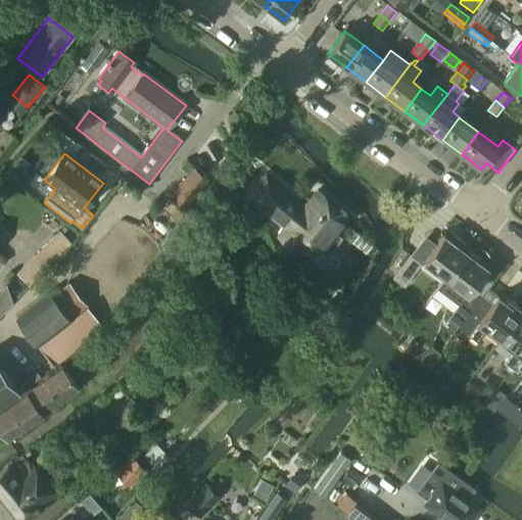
[(194,168),(174,194),(175,195),(195,199),(209,180),(194,168)]
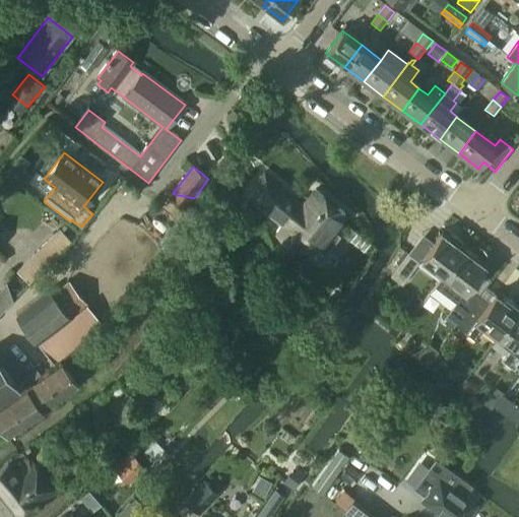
[(267,177),(252,196),(257,200),(256,201),(286,224),(277,237),(297,252),(306,240),(325,256),(339,238),(331,232),(345,214),(336,208),(338,205),(326,195),(324,198),(316,191),(307,202),(309,203),(304,209),(278,189),(279,187),(267,177)]
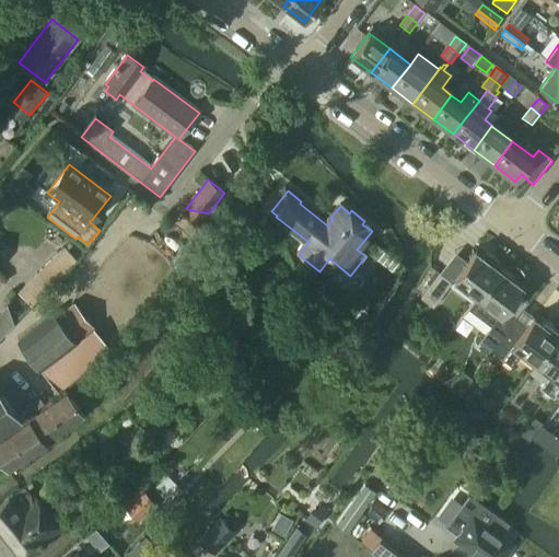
[(187,209),(176,223),(188,233),(195,239),(198,242),(210,227),(216,219),(213,218),(209,213),(202,221),(187,209)]
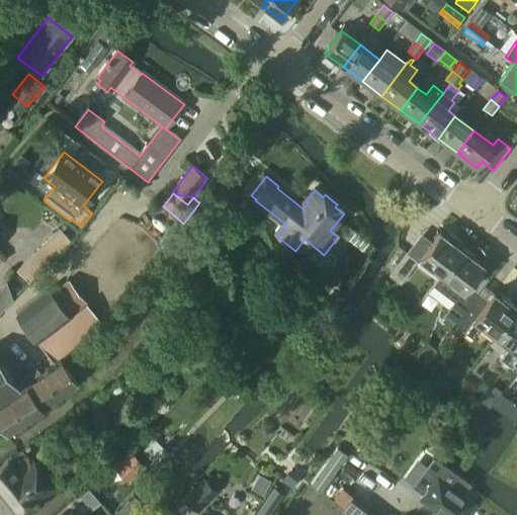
[(30,283),(71,242),(58,229),(16,270),(30,283)]
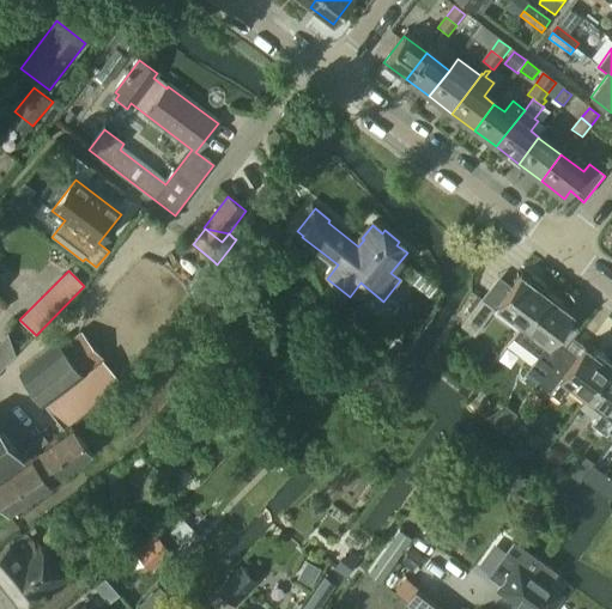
[(521,275),(497,306),(522,326),(546,294),(521,275)]
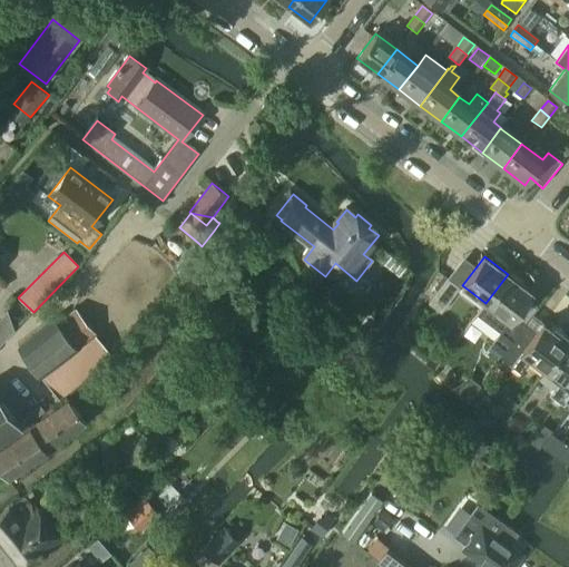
[(531,292),(508,274),(486,303),(509,322),(531,292)]
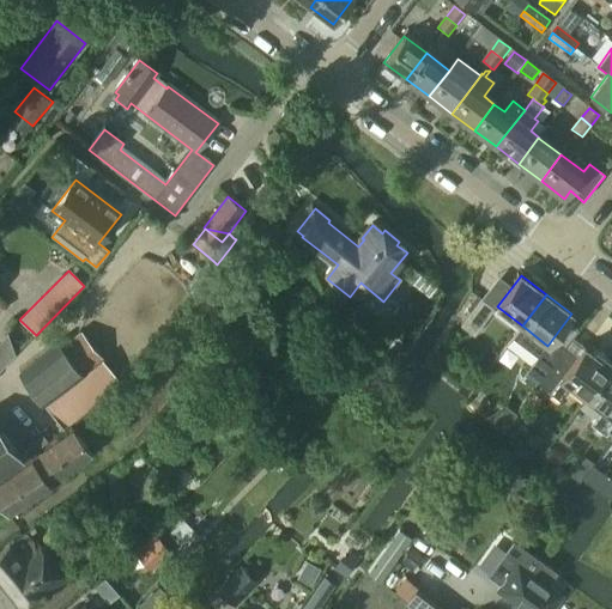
[(482,299),(460,327),(473,338),(495,310),(482,299)]
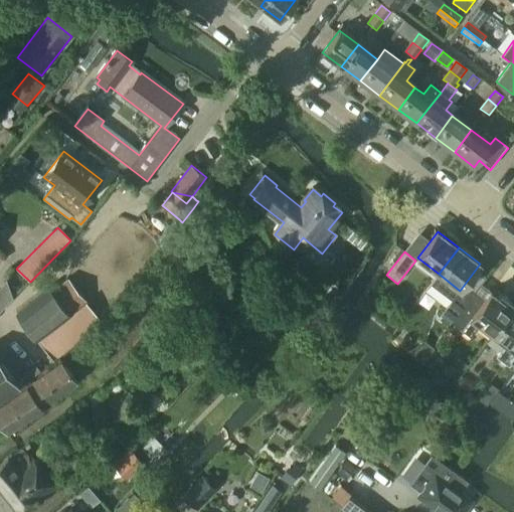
[(16,313),(37,340),(54,361),(102,322),(86,302),(86,301),(67,279),(51,291),(49,287),(16,313)]
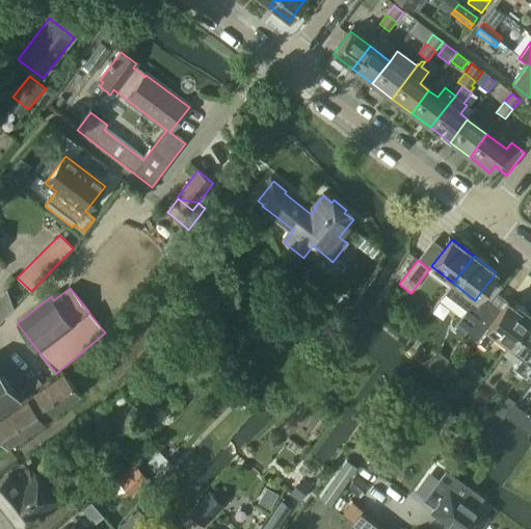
[(483,310),(466,334),(485,349),(496,336),(508,345),(530,319),(507,301),(500,311),(489,302),(483,310)]
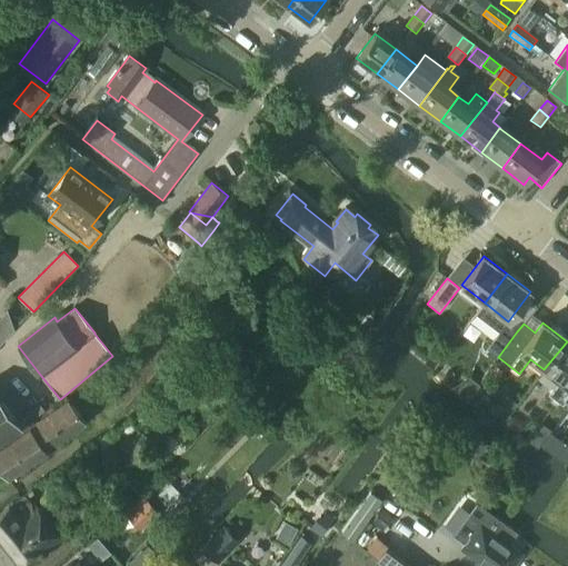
[(489,350),(498,357),(517,331),(506,324),(487,349),(489,350)]
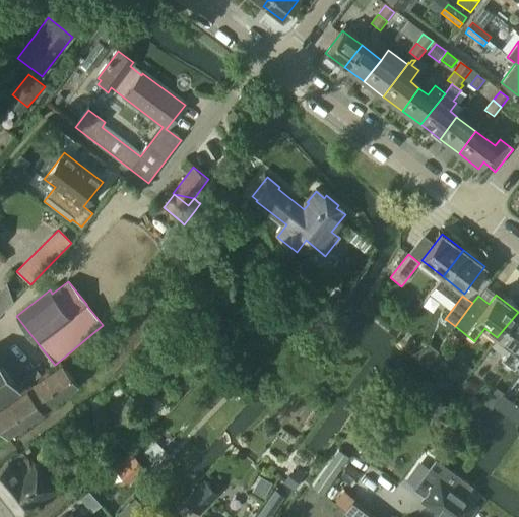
[(105,359),(125,377),(166,329),(145,312),(105,359)]
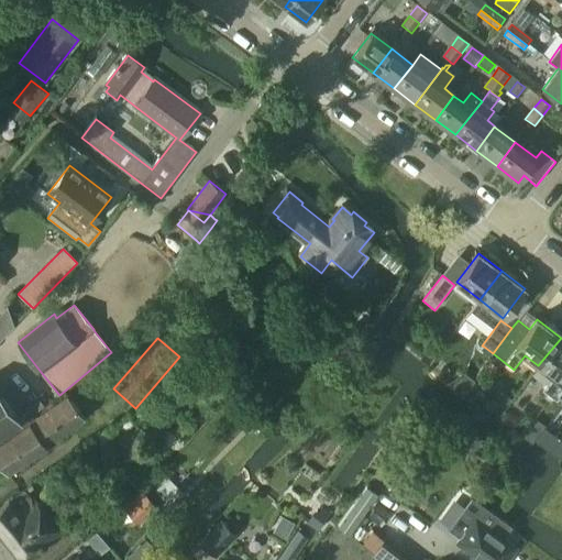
[(538,365),(552,376),(542,391),(561,404),(561,338),(538,365)]
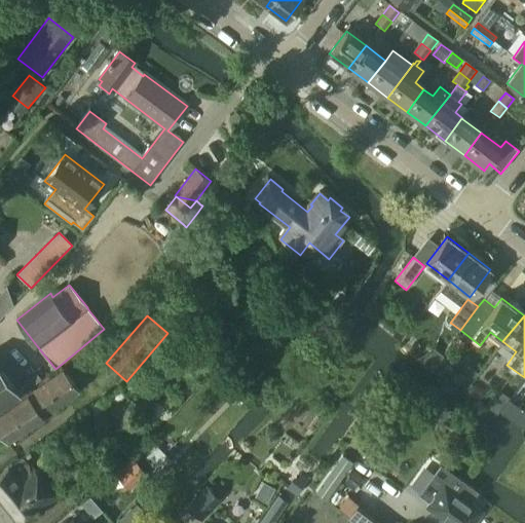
[(457,334),(460,330),(452,324),(449,328),(457,334)]
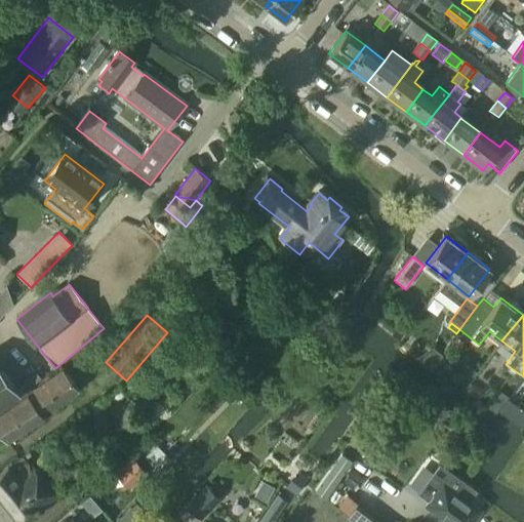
[(455,378),(466,387),(476,373),(465,365),(455,378)]
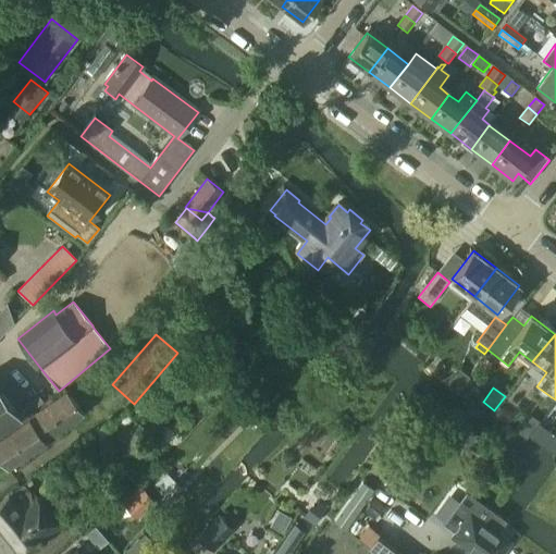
[(0,390),(0,435),(22,420),(0,390)]
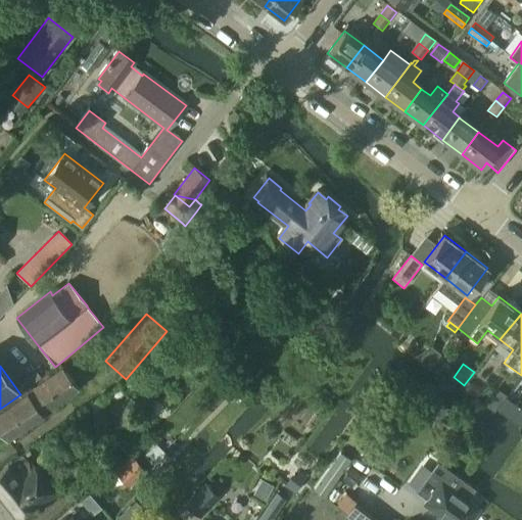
[(79,388),(62,368),(0,414),(0,434),(5,442),(79,388)]
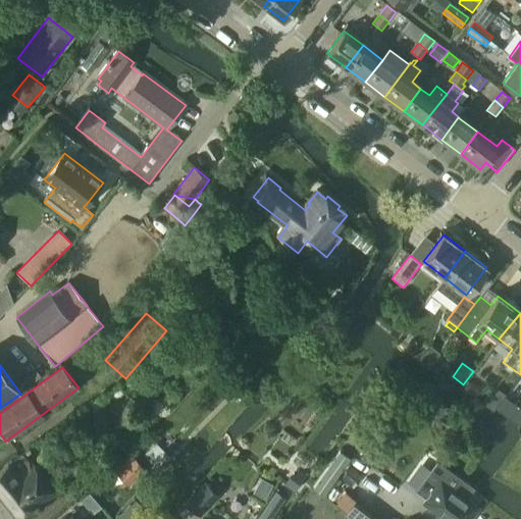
[(520,376),(513,386),(509,394),(516,398),(520,392),(520,376)]
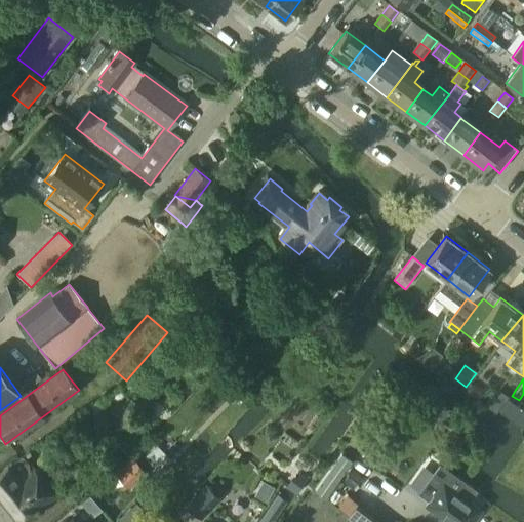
[(101,403),(107,411),(118,406),(121,410),(127,407),(124,403),(128,400),(135,404),(144,396),(128,383),(121,390),(121,389),(101,403)]
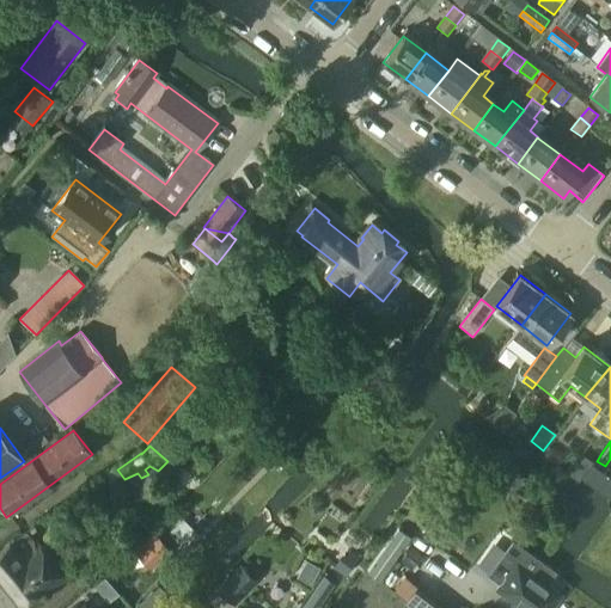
[(286,465),(274,454),(267,462),(279,472),(286,465)]
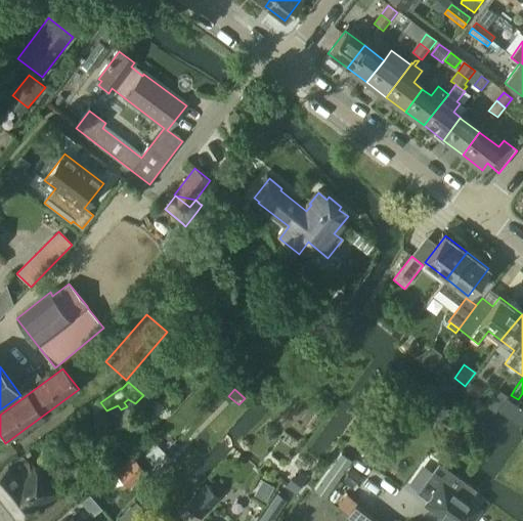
[(495,389),(483,404),(495,414),(507,397),(495,389)]
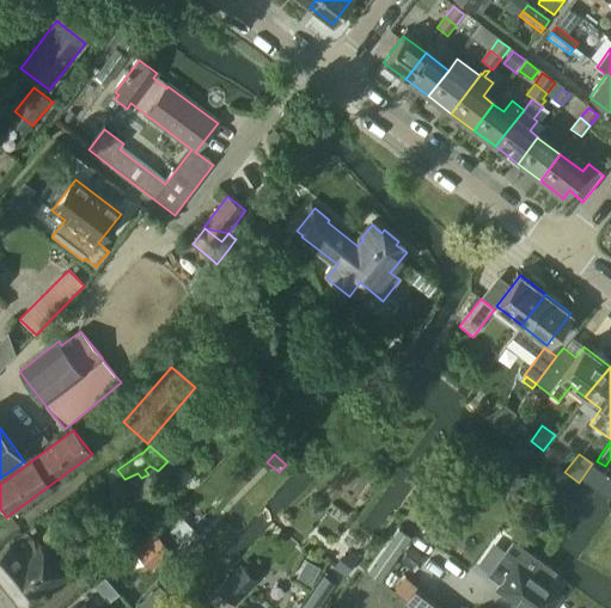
[(606,476),(593,466),(582,480),(596,490),(606,476)]
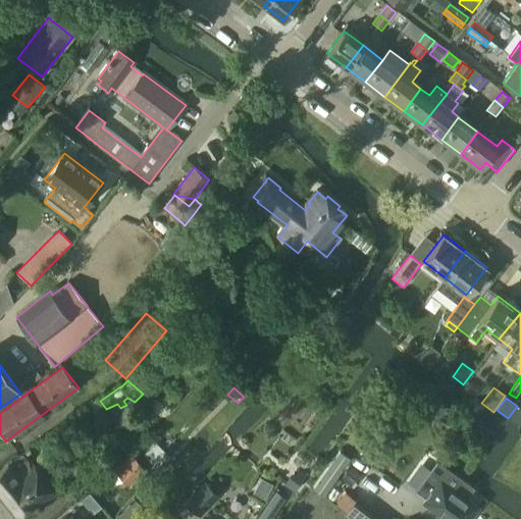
[(340,453),(313,489),(324,497),(351,460),(340,453)]
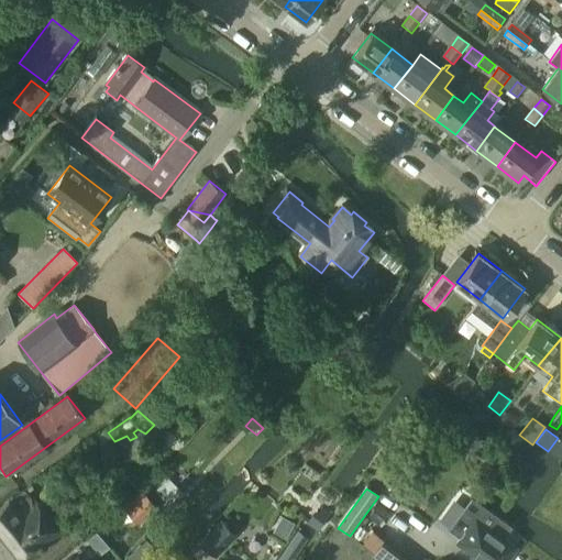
[(143,491),(128,504),(143,523),(158,508),(143,491)]
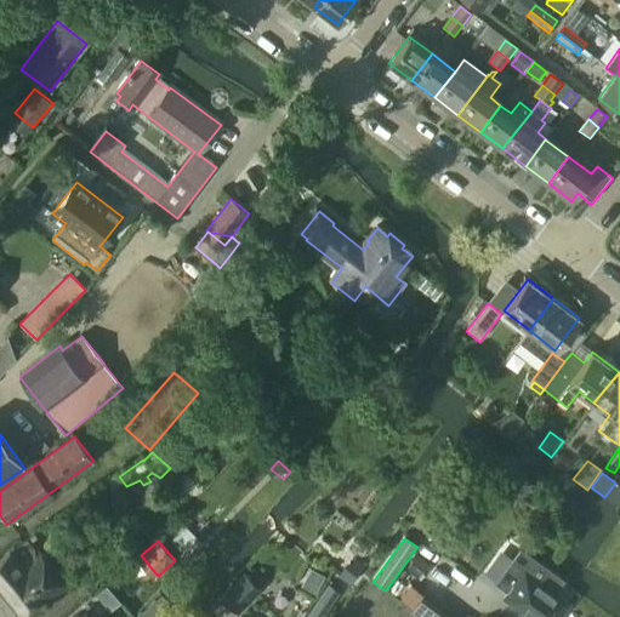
[(28,542),(10,552),(20,564),(35,550),(28,542)]
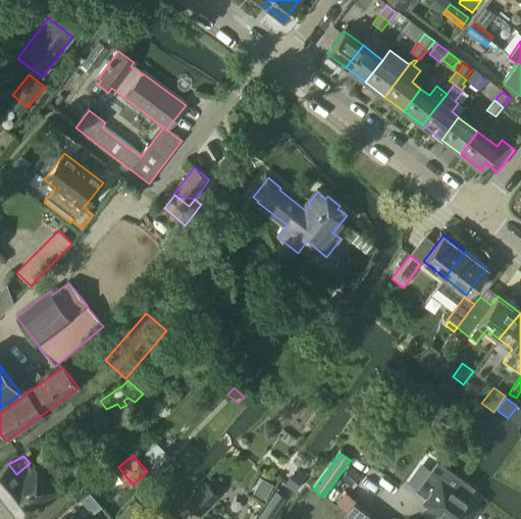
[(437,462),(416,491),(427,500),(424,504),(445,518),(470,518),(477,509),(466,501),(473,491),(475,489),(472,487),(437,462)]
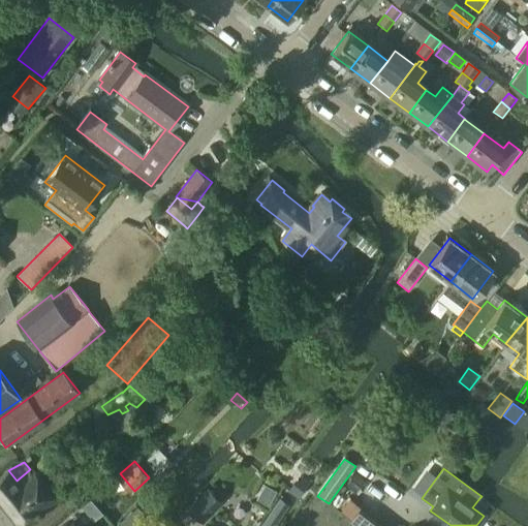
[(8,470),(0,477),(0,503),(2,506),(37,478),(30,469),(17,481),(8,470)]
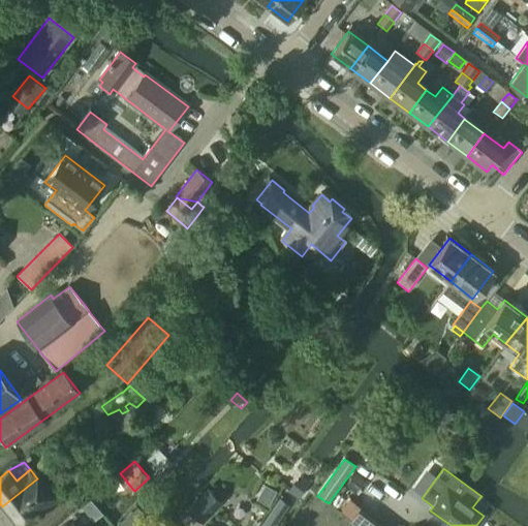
[(37,478),(2,506),(18,525),(37,508),(43,515),(58,502),(37,478)]
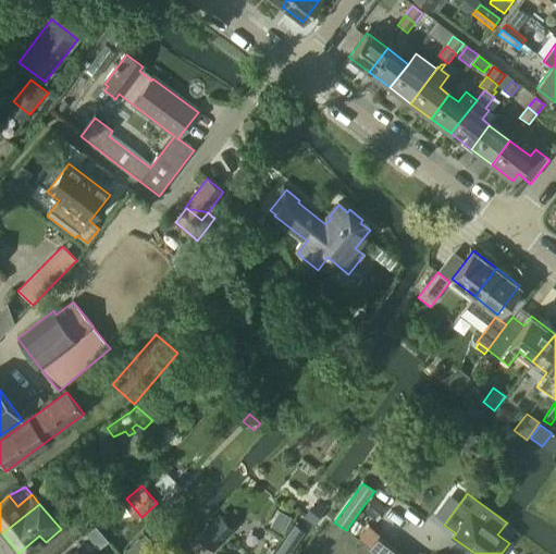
[(307,520),(314,527),(326,511),(319,505),(307,520)]
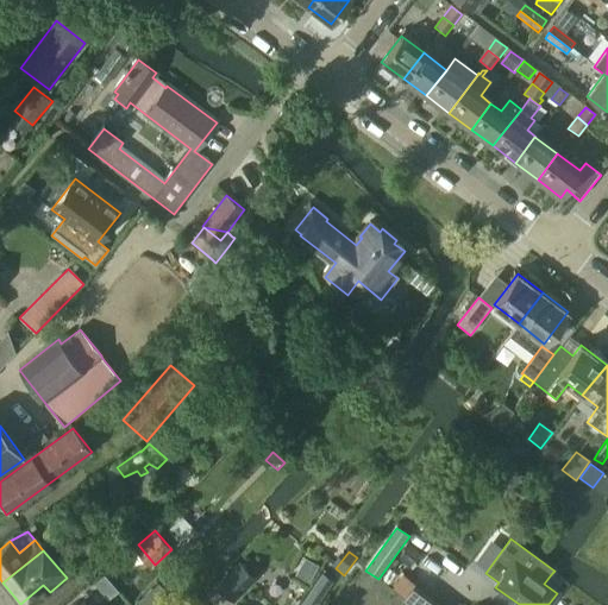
[(319,567),(306,559),(302,565),(311,569),(305,581),(309,584),(319,567)]
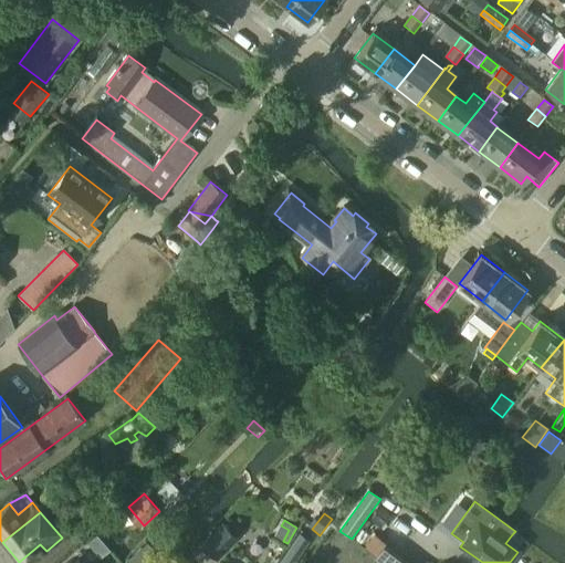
[(223,524),(202,544),(217,559),(237,539),(223,524)]
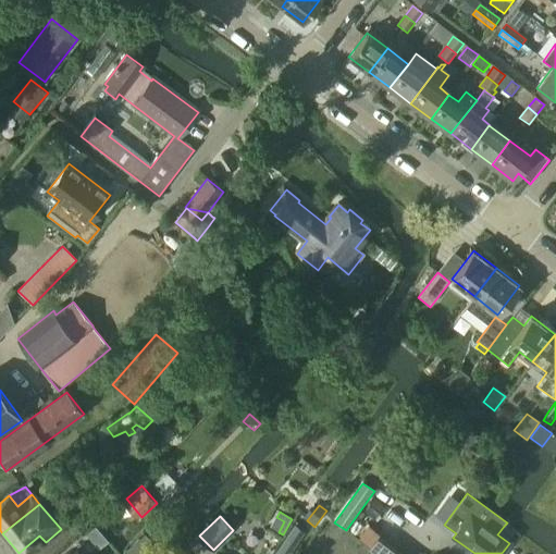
[(295,527),(276,553),(289,553),(305,533),(295,527)]
